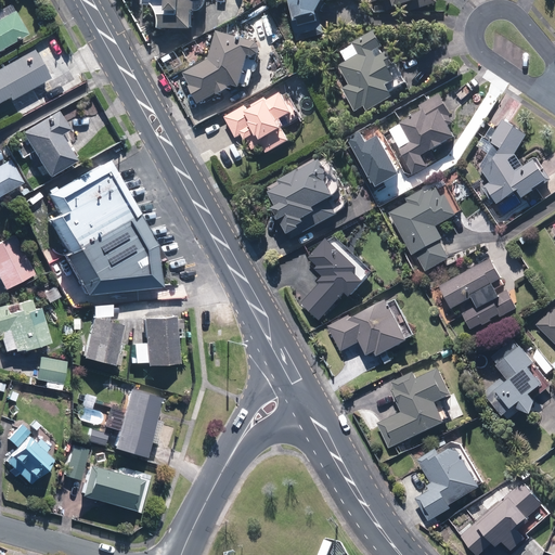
[(142,0),(143,5),(154,7),(160,16),(159,29),(194,30),(194,21),(204,22),(204,0),(142,0)]
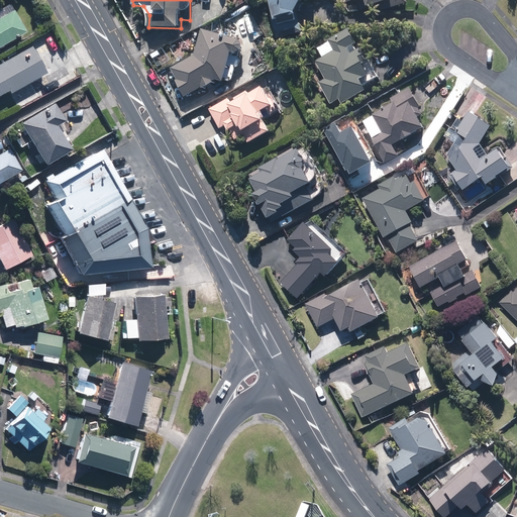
[(298,10),(303,1),(309,0),(269,0),(276,38),(302,34),(298,10)]
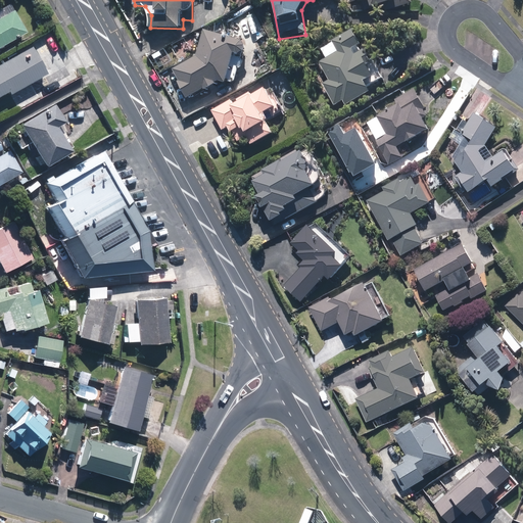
[(385,10),(413,3),(412,0),(345,0),(347,4),(363,0),(369,0),(372,7),(383,4),(385,10)]
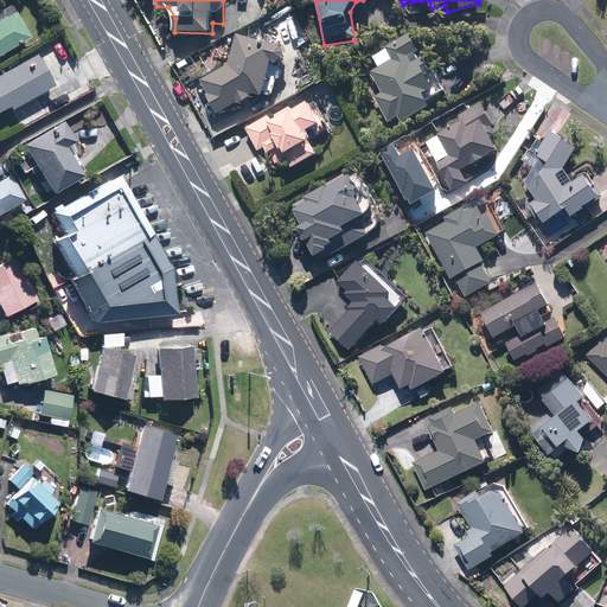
[(0,52),(29,38),(11,6),(0,11),(0,52)]
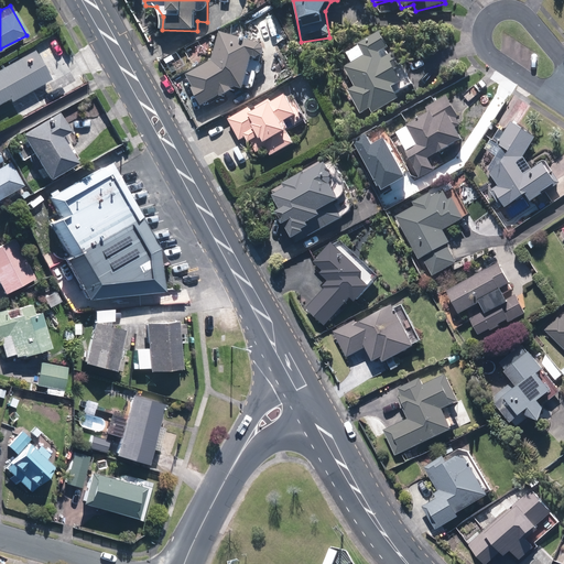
[(353,63),(346,66),(356,86),(348,90),(361,115),(371,109),(373,114),(401,98),(399,94),(413,85),(382,31),(358,44),(359,45),(347,53),(353,63)]
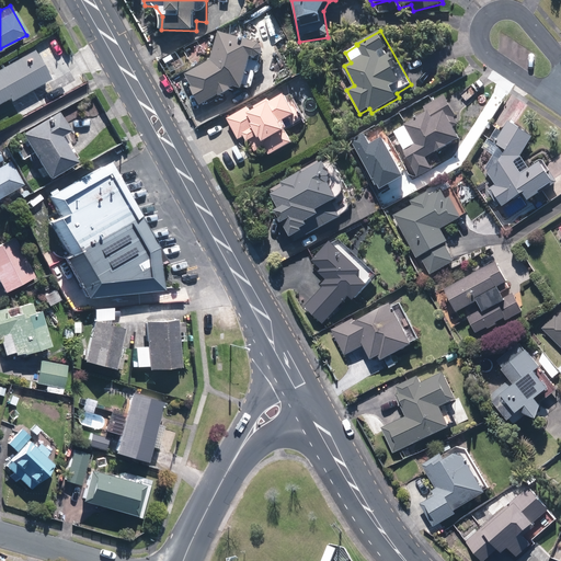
[(203,106),(247,82),(254,59),(261,61),(265,47),(219,32),(213,59),(185,75),(203,106)]
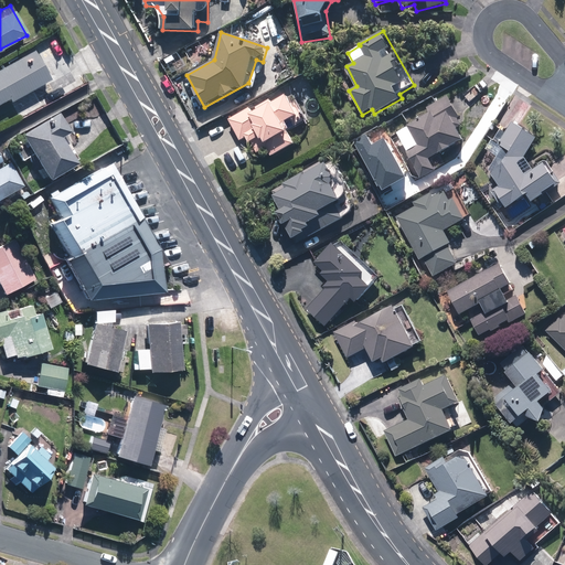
[(0,68),(0,103),(8,99),(10,104),(50,82),(32,51),(0,68)]
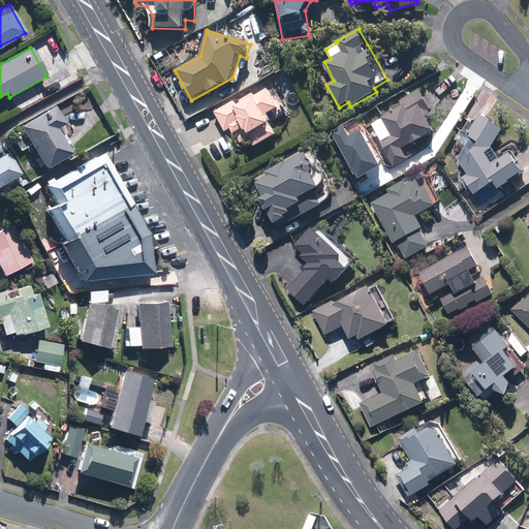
[(235,99),(214,111),(226,132),(231,129),(234,133),(244,127),(254,147),(278,134),(272,124),(289,115),(272,83),(236,102),(235,99)]
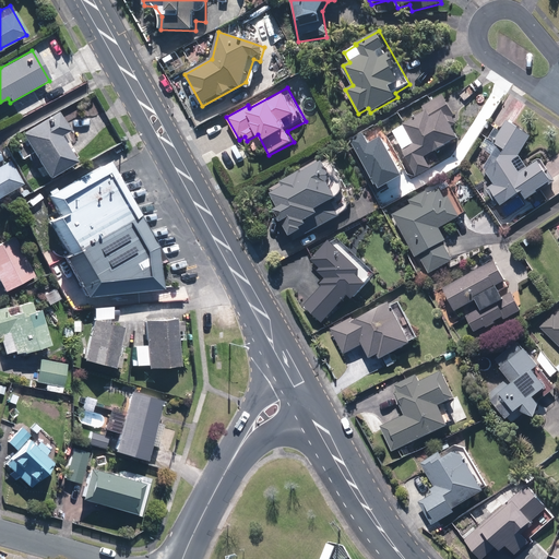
[(460,121),(444,93),(423,105),(426,113),(392,131),(417,176),(442,162),(437,153),(461,139),(453,126),(460,121)]
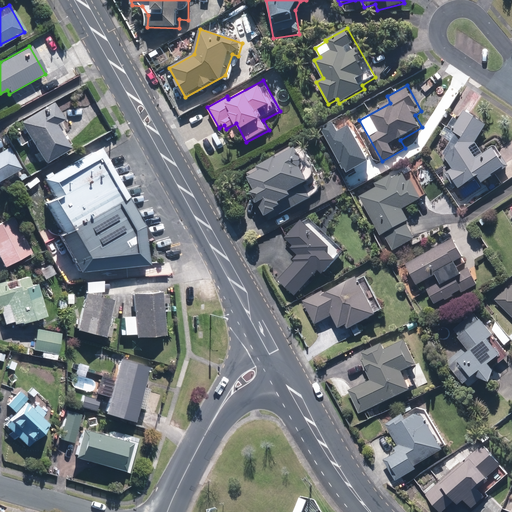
[(63,121),(52,103),(17,124),(42,164),(68,148),(55,125),(63,121)]
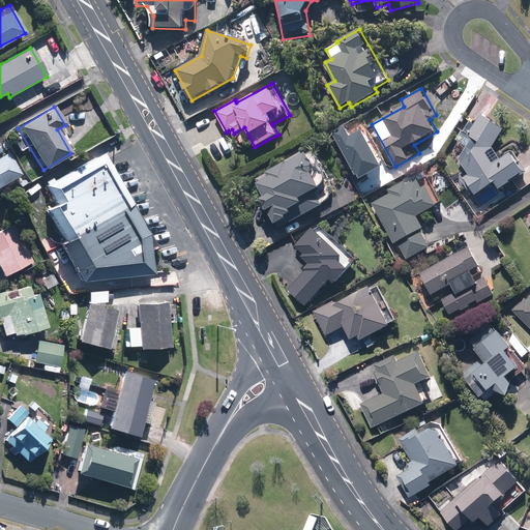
[(504,128),(481,114),(469,138),(471,139),(459,159),(468,174),(463,177),(475,197),(496,182),(500,190),(511,182),(510,181),(526,171),(511,150),(493,163),(487,153),(493,149),(504,128)]
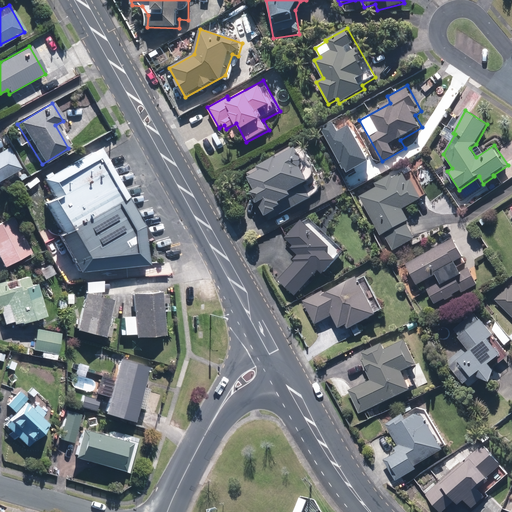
[(0,152),(0,181),(21,169),(8,148),(0,152)]
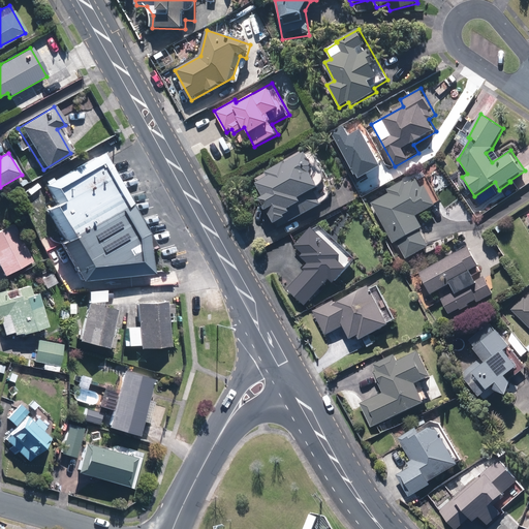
[(260,198),(276,228),(286,223),(328,201),(302,153),(255,179),(265,196),(260,198)]
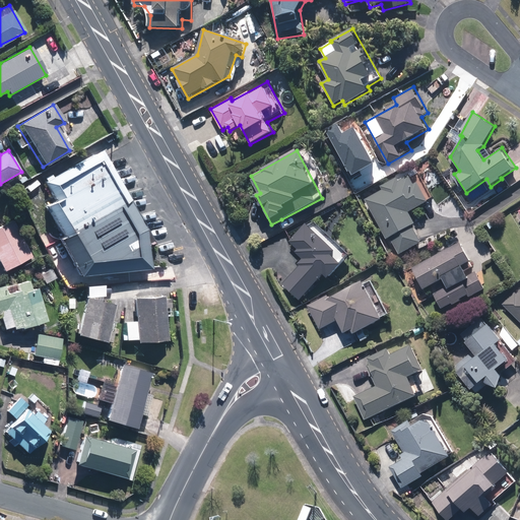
[(146,233),(100,151),(34,189),(83,276),(145,271),(146,233)]
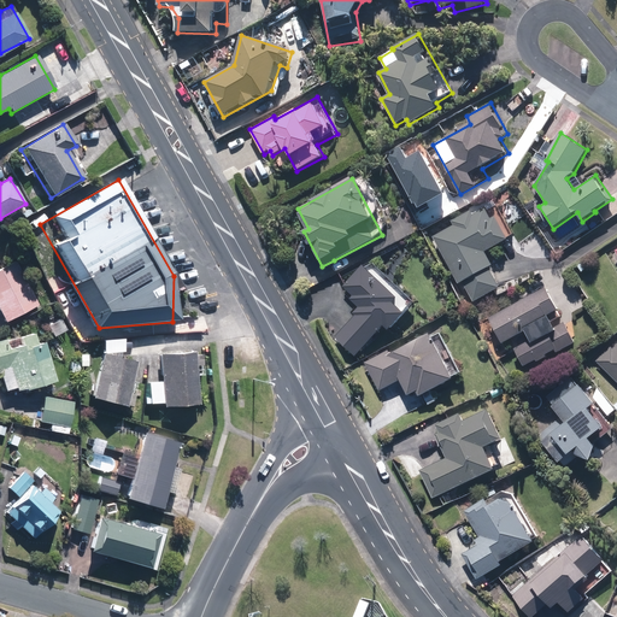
[(485,204),(452,222),(453,224),(433,235),(460,286),(464,283),(474,303),(504,287),(492,265),(494,264),(486,251),(510,239),(498,215),(492,218),(485,204)]
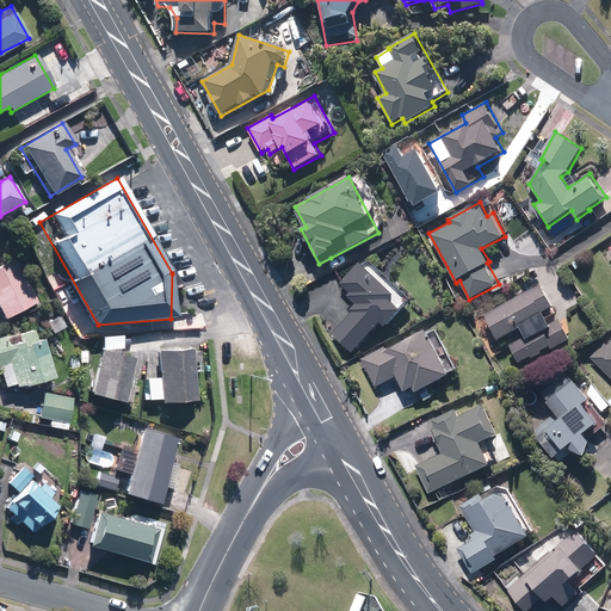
[(332,332),(352,352),(382,323),(386,327),(412,301),(368,257),(340,284),(350,292),(347,296),(356,304),(350,312),(351,313),(332,332)]
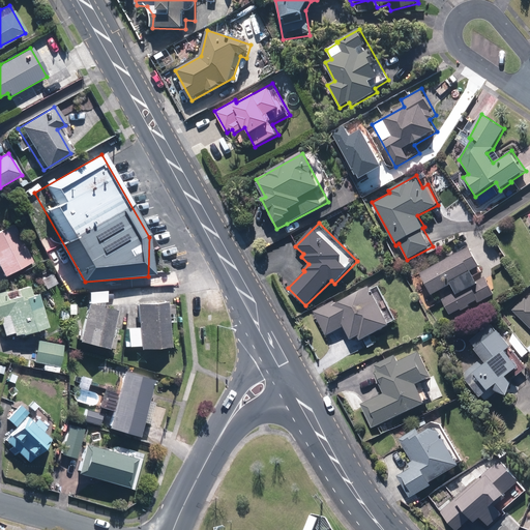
[(15,225),(0,231),(0,271),(3,277),(33,262),(15,225)]
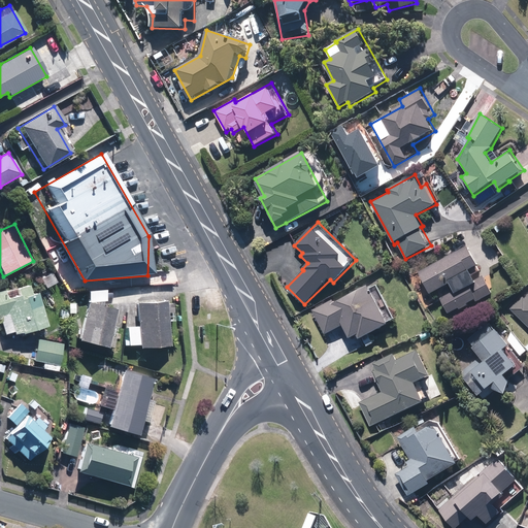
[(458,308),(459,310),(468,305),(468,304),(475,300),(476,302),(492,294),(483,275),(476,278),(472,269),(479,266),(469,245),(418,270),(429,295),(449,286),(453,293),(440,299),(448,314),(458,308)]
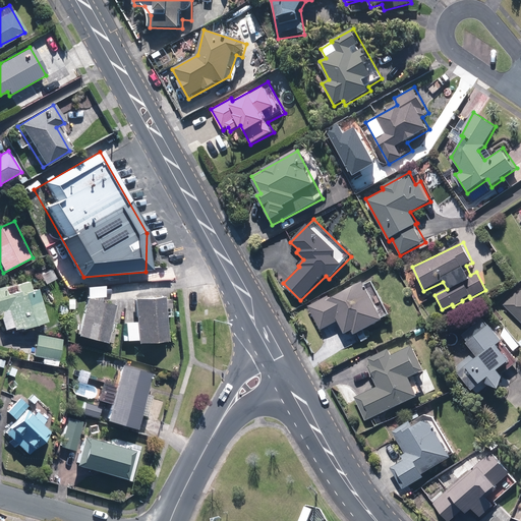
[(51,269),(40,276),(45,286),(57,279),(51,269)]
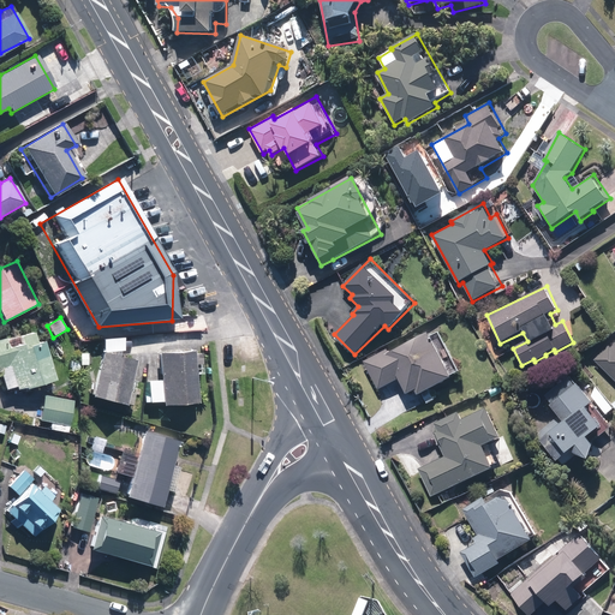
[(422,393),(428,404),(436,400),(431,388),(460,376),(440,329),(364,362),(377,390),(401,381),(407,394),(417,389),(418,394),(422,393)]
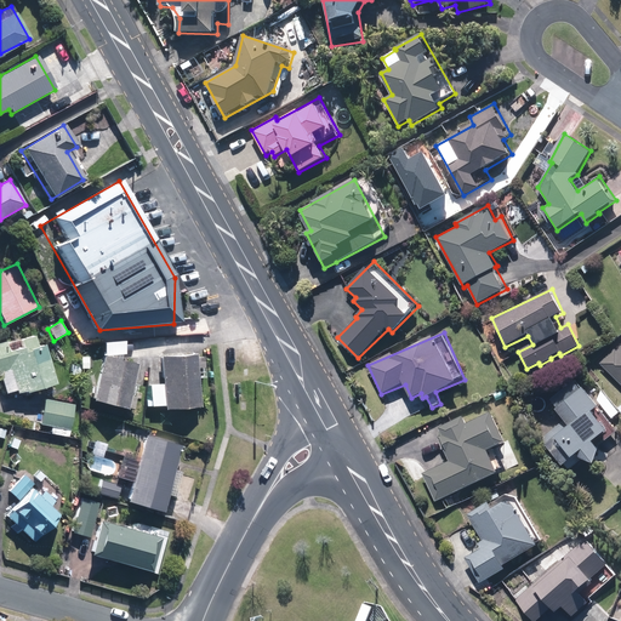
[(0,387),(1,394),(13,392),(15,396),(53,386),(44,345),(36,347),(34,336),(0,343),(0,387)]
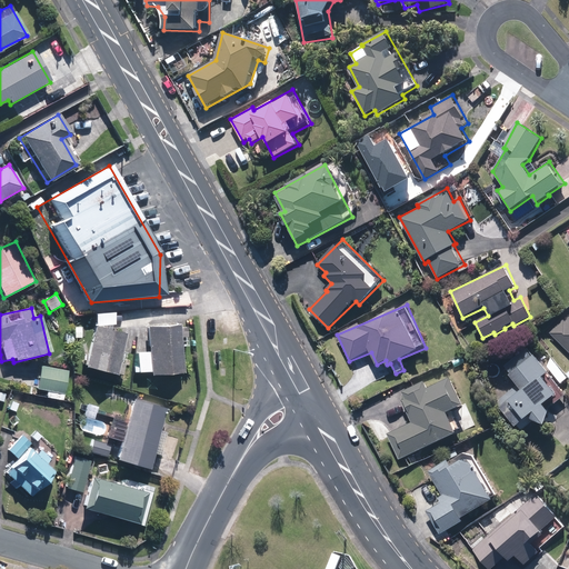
[(113,313),(93,315),(95,326),(115,325),(113,313)]
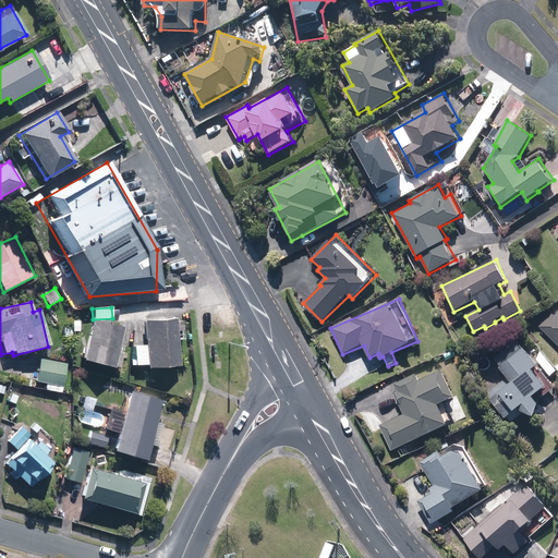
[(557,307),(540,326),(557,343),(557,307)]
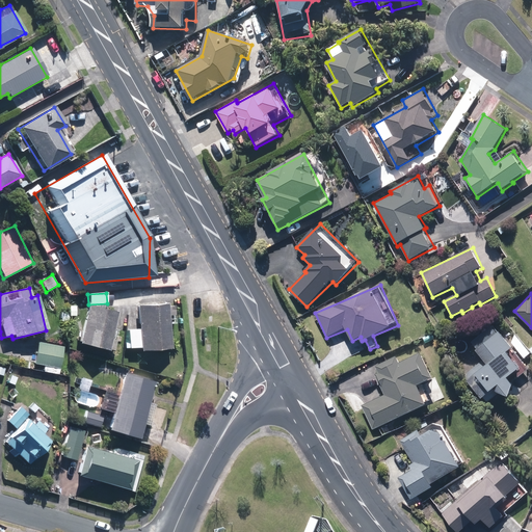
[(139,351),(169,349),(168,324),(175,324),(174,307),(167,307),(166,302),(135,304),(137,329),(126,329),(127,350),(138,349),(139,351)]
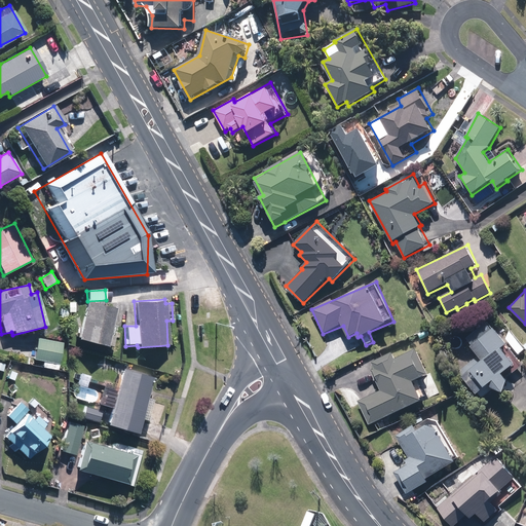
[(112,347),(116,326),(112,325),(115,308),(86,302),(82,320),(79,318),(75,338),(78,338),(78,342),(107,348),(107,346),(112,347)]
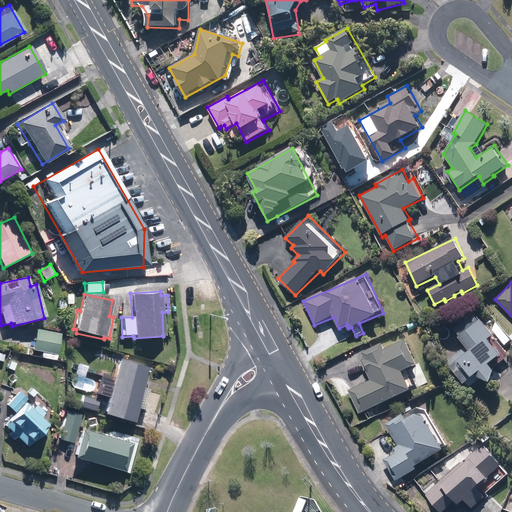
[(500,365),(511,356),(493,336),(495,334),(475,312),(455,330),(460,336),(458,338),(470,351),(466,354),(462,349),(447,362),(465,383),(470,378),(458,365),(461,363),(472,376),(478,372),(487,383),(499,372),(491,363),(495,360),(500,365)]
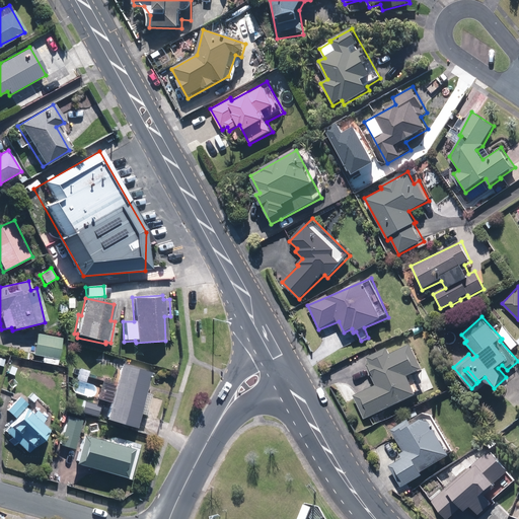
[(503,327),(498,331),(512,350),(518,345),(503,327)]
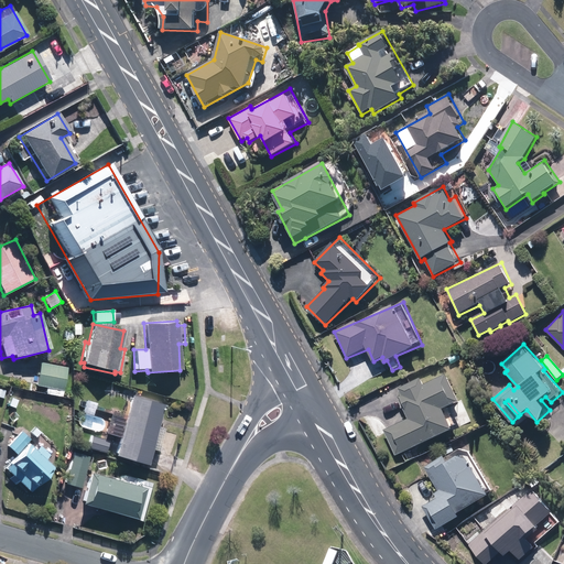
[(39,362),(35,386),(45,387),(44,397),(61,399),(66,366),(39,362)]
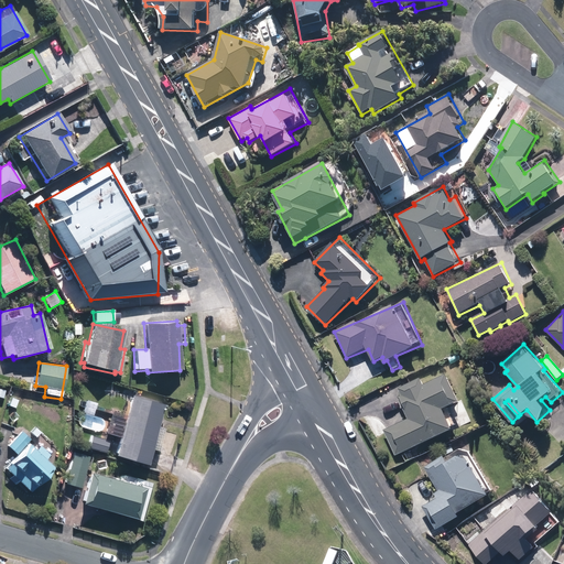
[(444,409),(459,401),(447,373),(424,383),(421,377),(399,387),(402,394),(400,396),(410,418),(384,430),(396,455),(454,429),(444,409)]
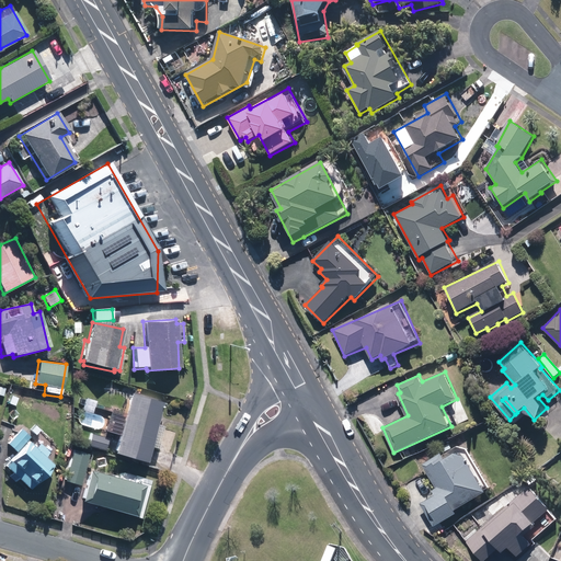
[(157,423),(162,403),(129,393),(113,455),(146,464),(150,448),(157,450),(164,425),(157,423)]
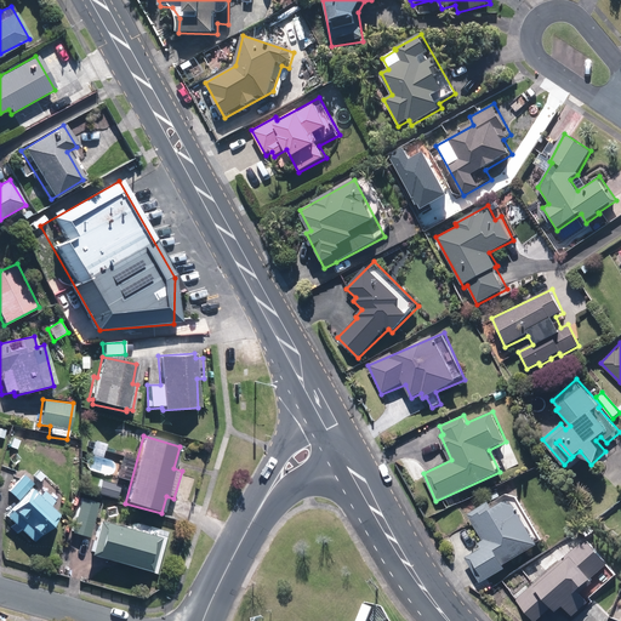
[(103,442),(91,440),(90,457),(103,457),(103,442)]
